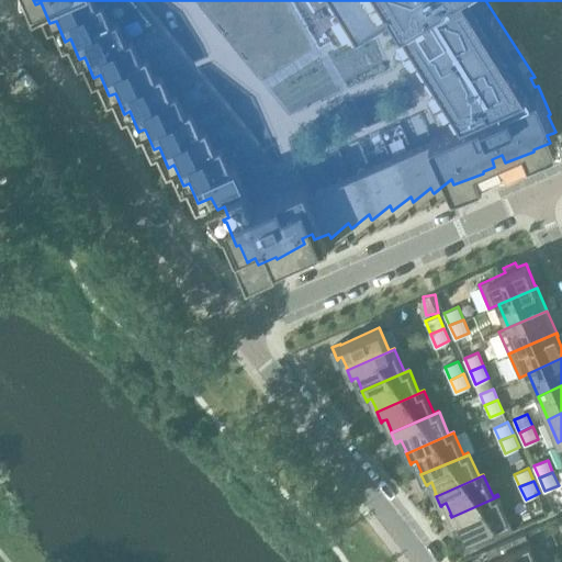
[(498,496),(451,517),(456,527),(457,527),(457,526),(461,524),(467,538),(483,531),(487,541),(513,530),(498,496)]
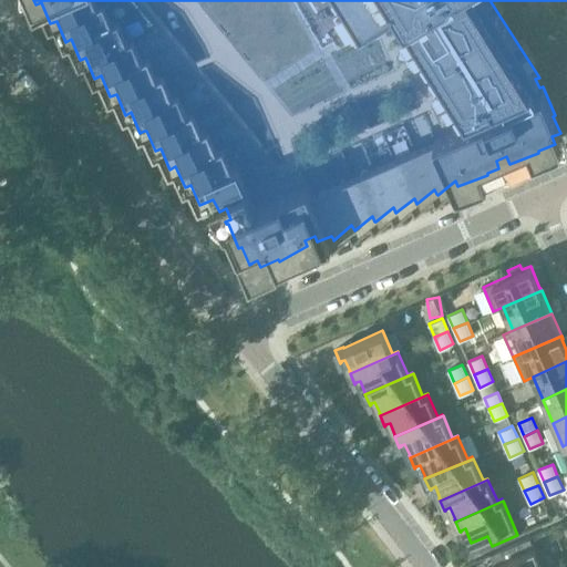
[(543,566),(529,537),(501,549),(505,560),(495,565),(495,564),(486,566),(543,566)]
